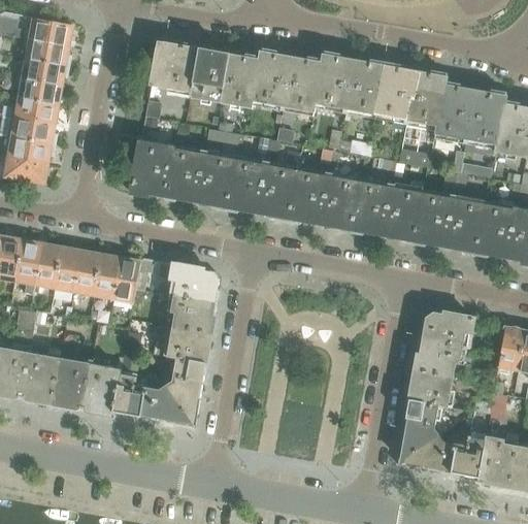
[(70,44),(74,23),(70,22),(69,24),(38,18),(38,15),(34,15),(31,26),(29,26),(28,28),(17,26),(20,12),(4,9),(0,11),(0,32),(4,33),(25,36),(70,44)]
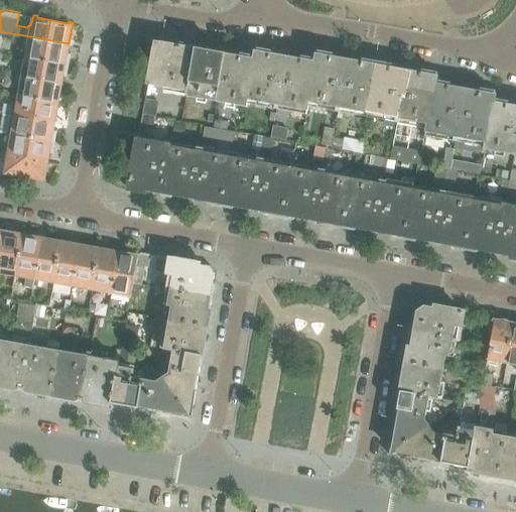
[(67,52),(69,43),(24,35),(22,45),(27,46),(25,55),(68,64),(70,52),(67,52)]
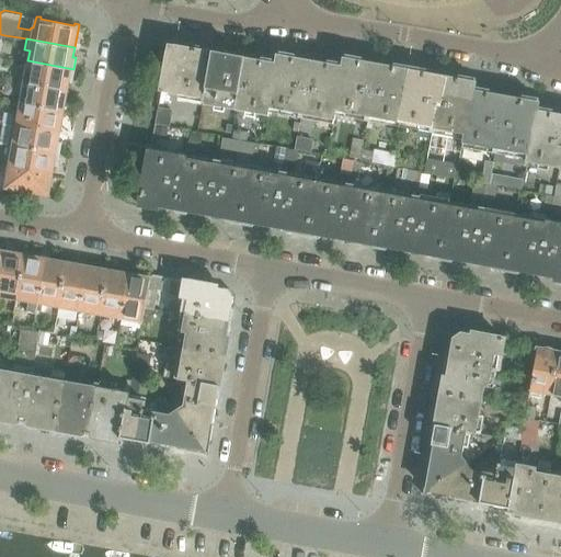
[(204,94),(213,47),(197,45),(196,48),(175,45),(169,44),(168,50),(159,101),(163,102),(167,88),(204,94)]
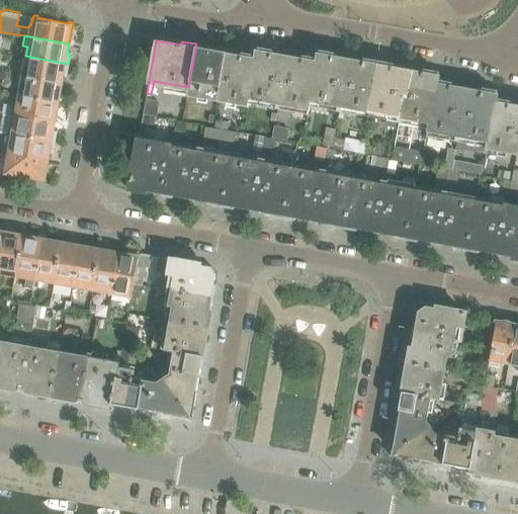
[(249,98),(257,51),(256,50),(255,55),(242,53),(241,56),(240,55),(240,56),(211,51),(211,50),(209,50),(210,47),(196,44),(188,87),(187,93),(248,104),(249,98)]
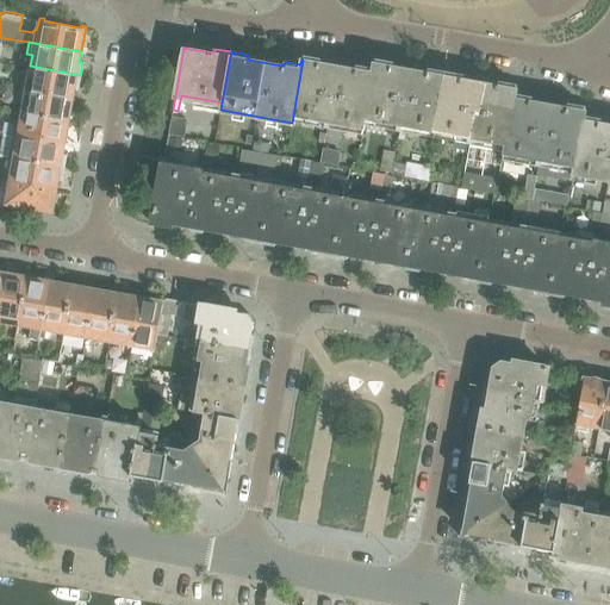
[(365,118),(373,68),(356,64),(356,68),(354,68),(321,62),(319,62),(321,58),(304,55),(303,60),(293,116),(365,129),(366,119),(365,118)]
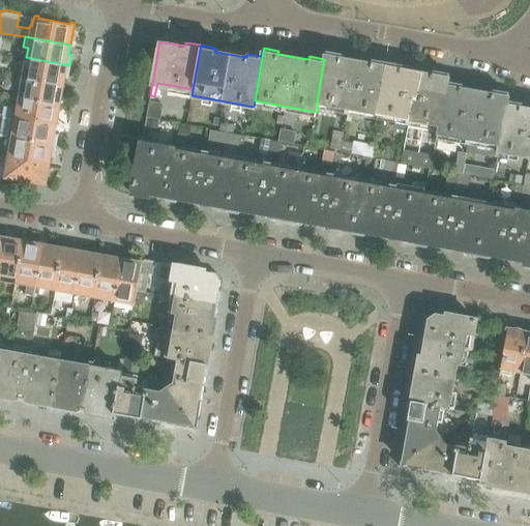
[(377,114),(387,61),(373,59),(372,62),(371,62),(342,57),(341,57),(341,53),(327,51),(326,55),(325,54),(324,56),(324,59),(317,103),(318,104),(377,114)]
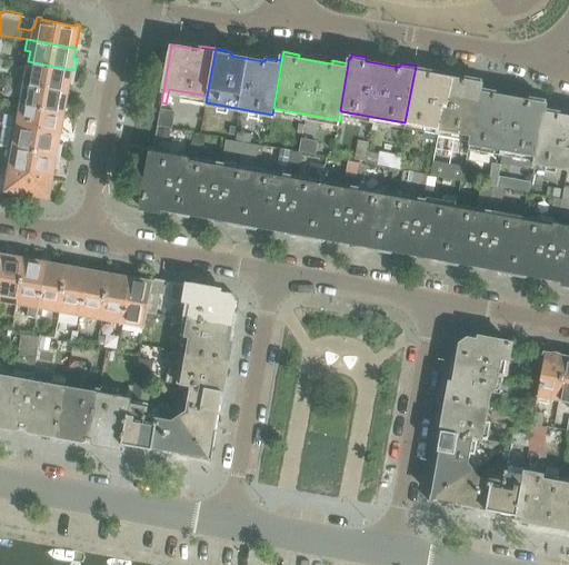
[(72,81),(75,70),(28,61),(26,72),(22,71),(21,81),(68,90),(70,81),(72,81)]
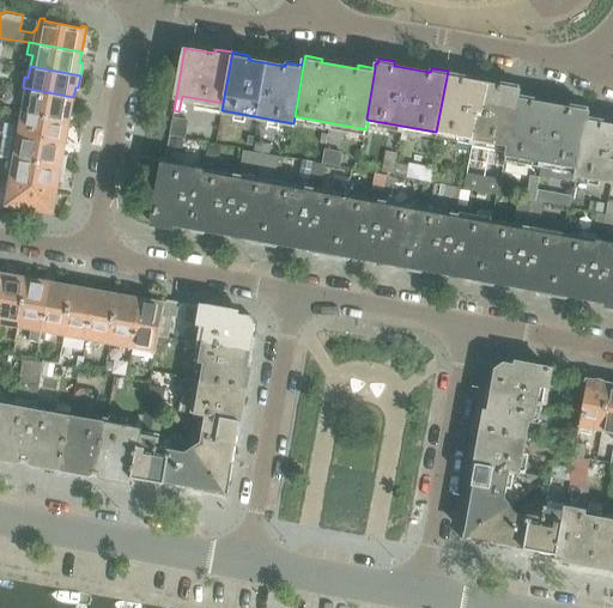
[(508,145),(519,93),(519,89),(517,89),(517,84),(502,81),(501,85),(499,85),(466,79),(467,78),(465,78),(465,74),(448,71),(436,132),(507,144),(508,145)]
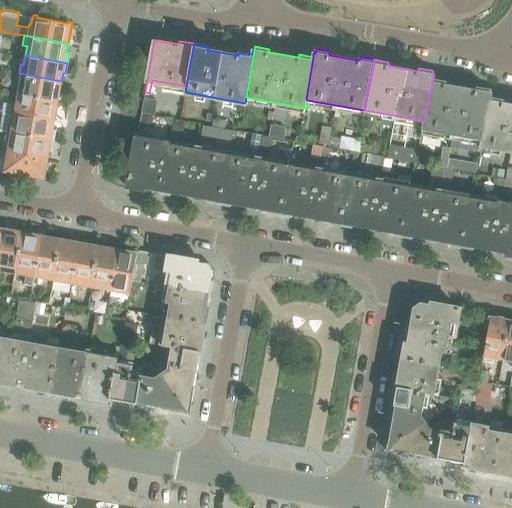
[(58,101),(61,81),(19,73),(17,84),(20,84),(18,93),(58,101)]
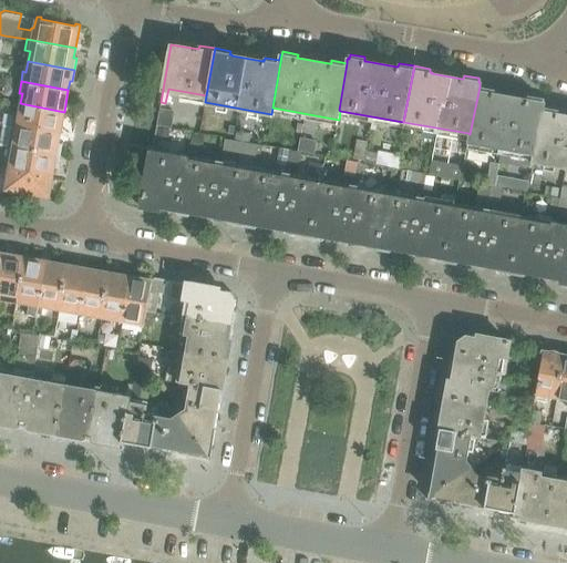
[(532,154),(542,102),(543,99),(528,95),(527,99),(526,99),(495,93),(494,93),(494,90),(480,86),(470,134),(468,133),(467,143),(532,154)]
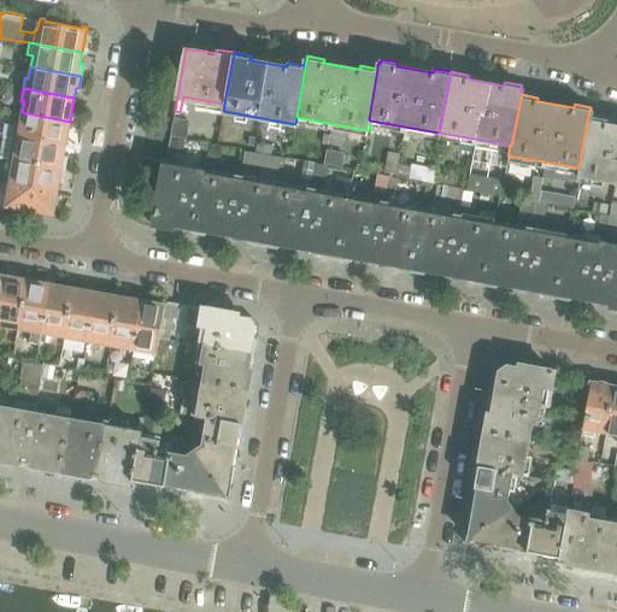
[(616,182),(616,125),(607,124),(609,123),(606,123),(607,119),(591,117),(592,111),(589,111),(579,168),(577,175),(616,182)]
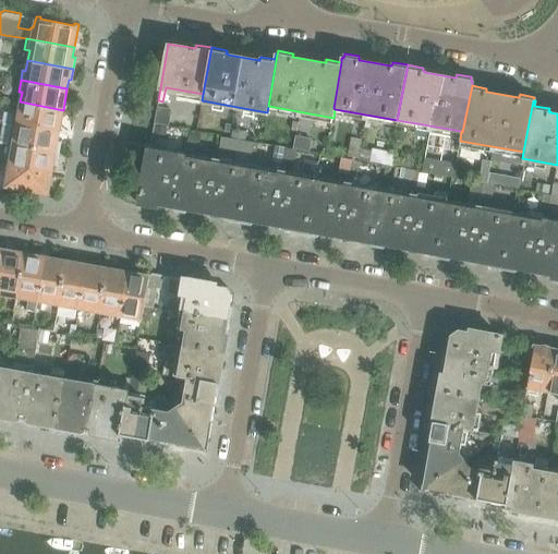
[(59,130),(63,110),(20,101),(17,111),(3,109),(1,120),(4,120),(59,130)]
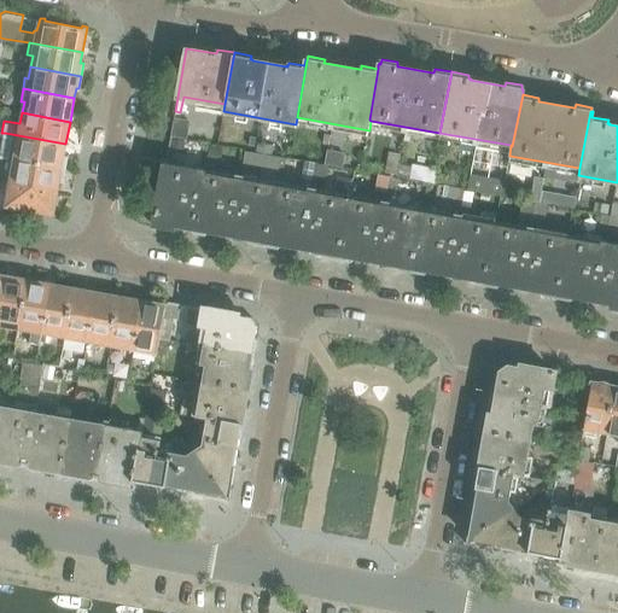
[(187,136),(190,118),(174,116),(170,134),(186,136),(187,136)]
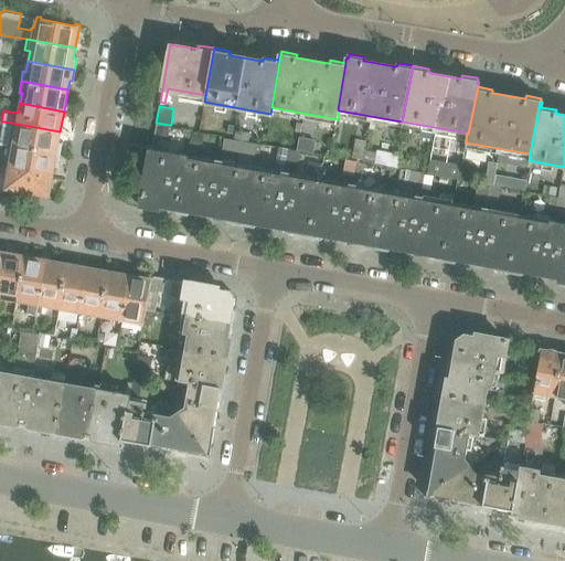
[(59,141),(60,131),(4,122),(0,140),(0,143),(8,145),(60,154),(61,141),(59,141)]
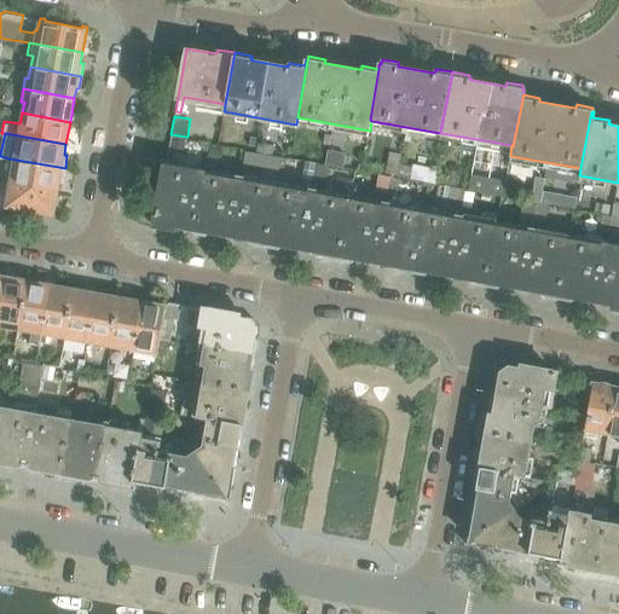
[(202,172),(180,168),(186,137),(171,134),(155,225),(173,227),(174,224),(192,227),(202,172)]
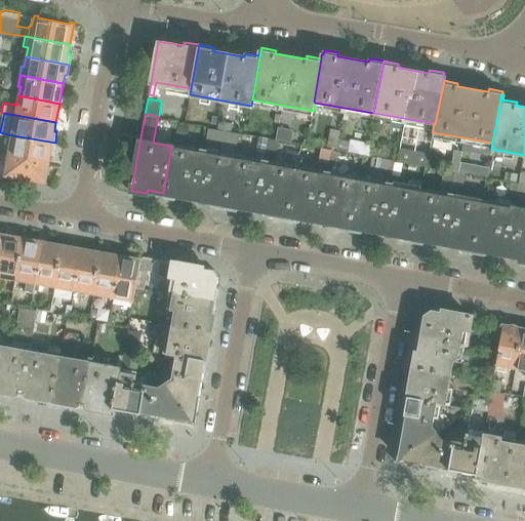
[(187,138),(189,126),(177,124),(175,136),(187,138)]
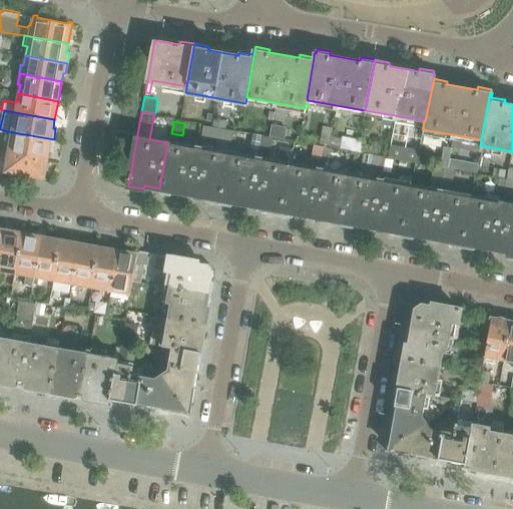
[(207,138),(210,124),(203,123),(201,136),(207,138)]
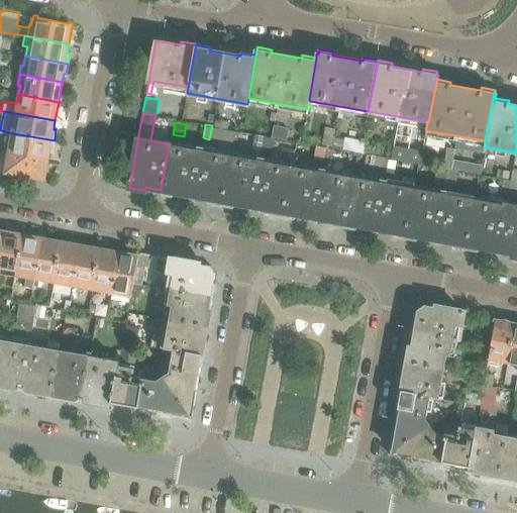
[(332,144),(335,127),(325,125),(322,142),(332,144)]
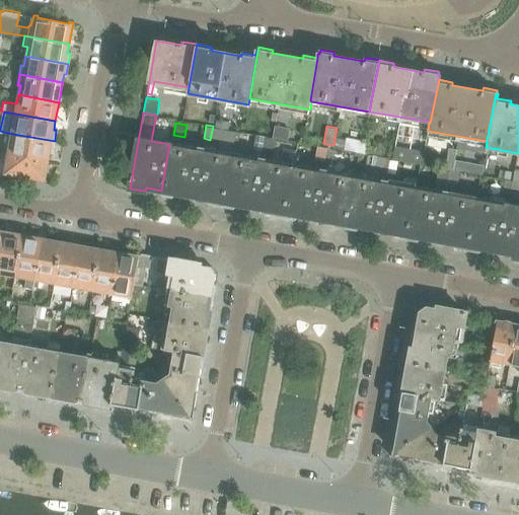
[(53,151),(55,141),(7,133),(3,152),(48,160),(50,151),(53,151)]
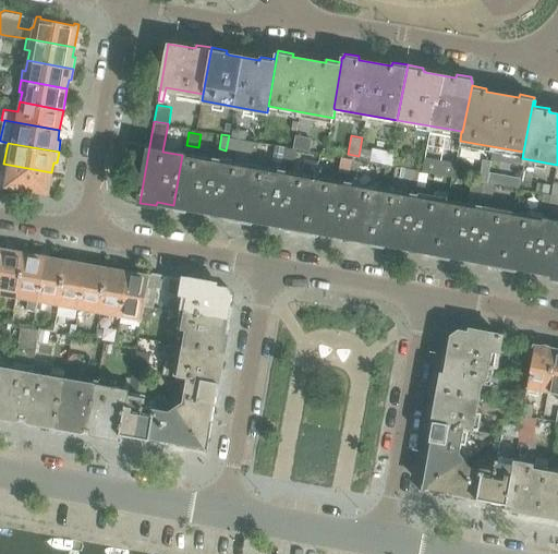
[(293,164),(296,148),(287,146),(286,153),(284,159),(283,163),(293,164)]
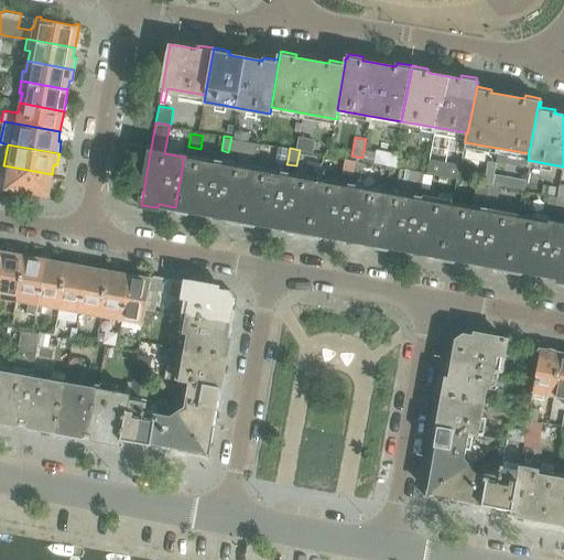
[(241,221),(251,170),(184,157),(175,207),(176,207),(179,212),(186,213),(190,210),(227,216),(229,221),(238,222),(241,219),(241,221)]
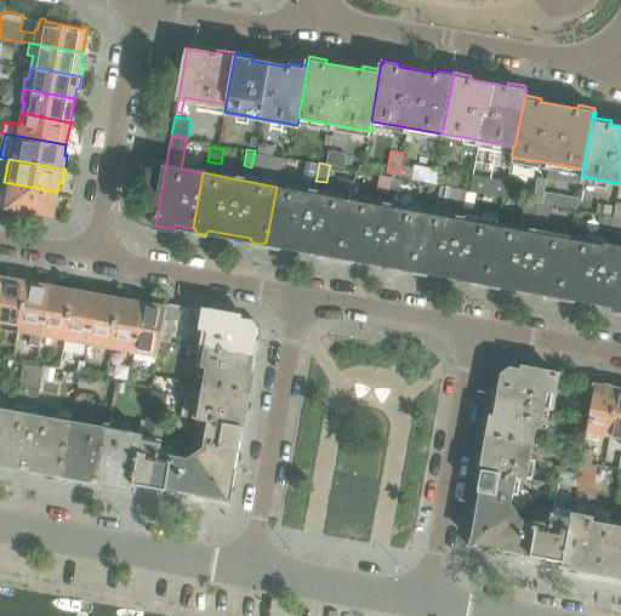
[(389,192),(392,176),(383,175),(381,190),(389,192)]
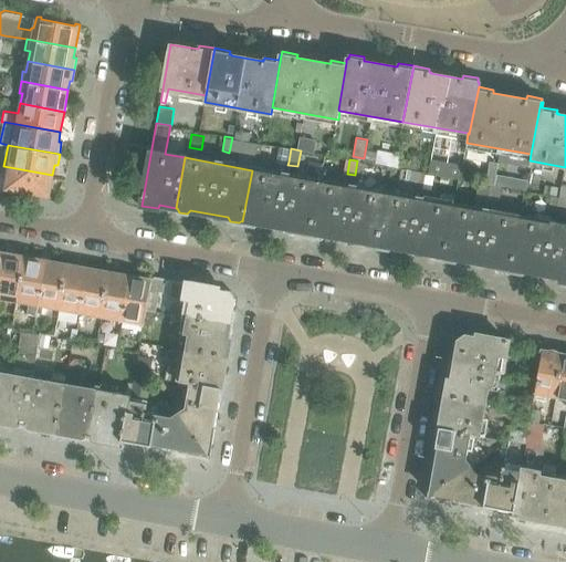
[(363,176),(365,163),(357,160),(355,175),(363,176)]
